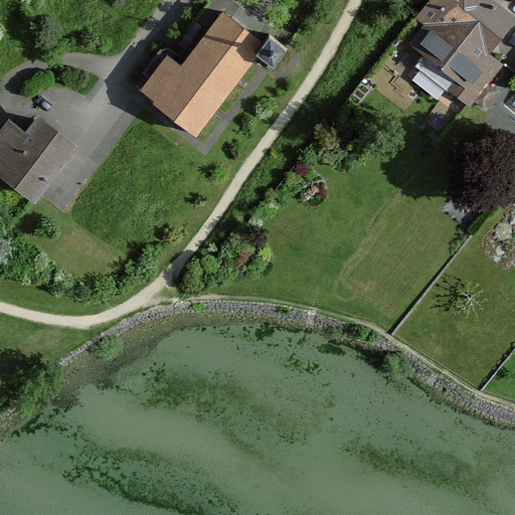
[(456,19),(431,0),(416,19),(425,26),(410,45),(424,56),(415,68),(469,110),(503,65),(490,55),(452,25),(456,19)]
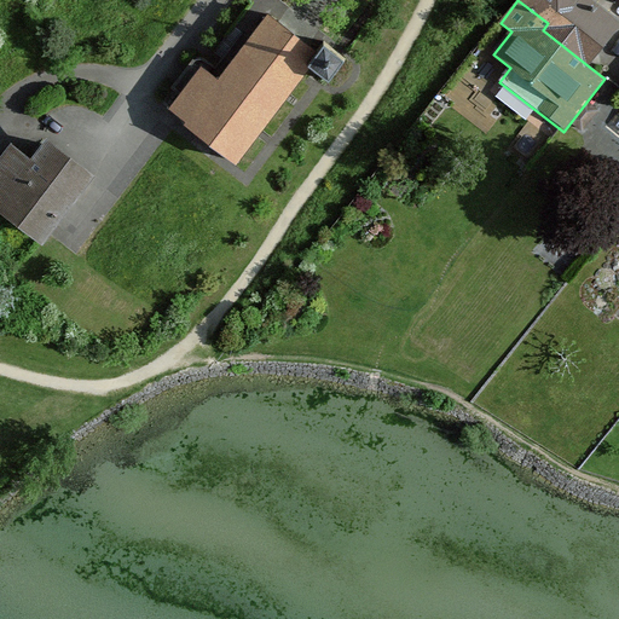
[(518,0),(548,23),(543,30),(589,67),(618,28),(618,18),(594,0),(518,0)]
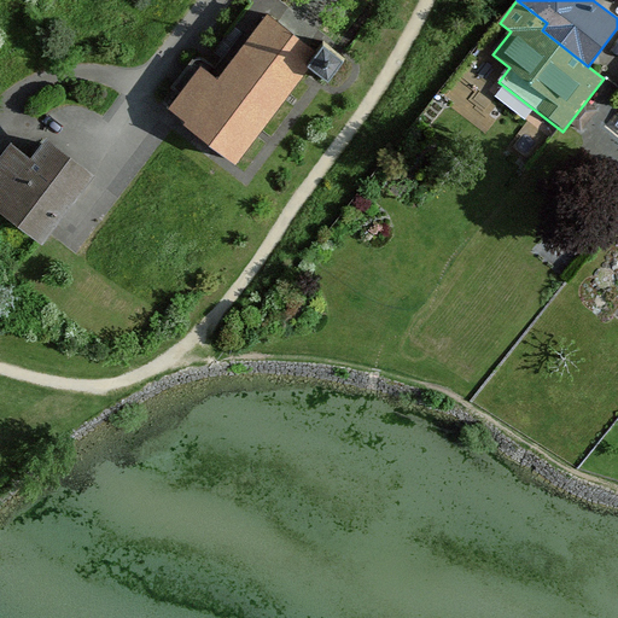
[(173,112),(185,121),(182,124),(242,168),(313,70),(326,80),(342,57),(319,40),(313,48),(295,34),(264,12),(216,77),(197,64),(176,93),(184,99),(173,112)]
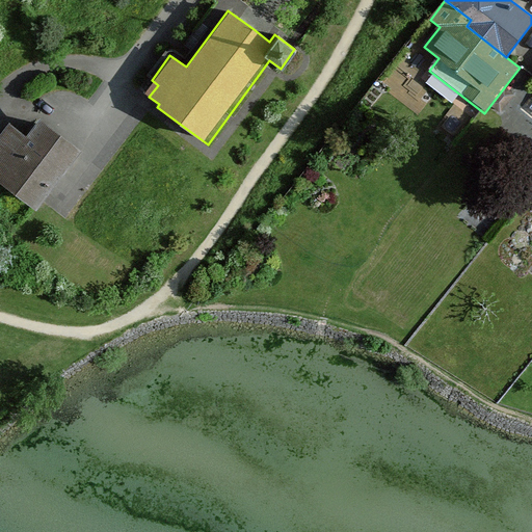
[(514,98),(507,91),(494,108),(501,114),(514,98)]
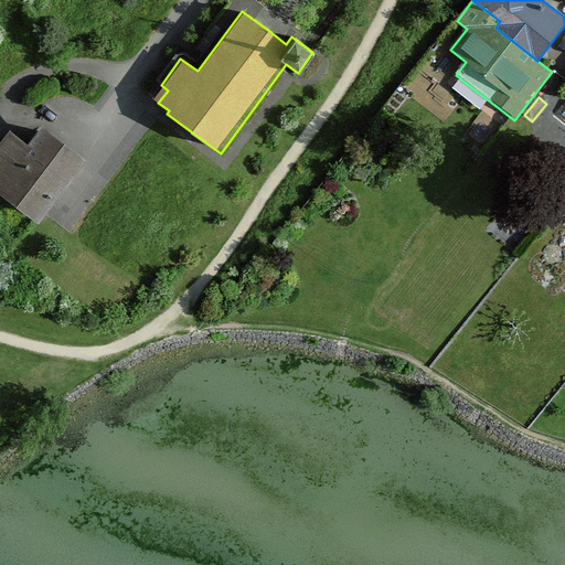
[(28,148),(9,134),(0,144),(0,189),(40,221),(85,162),(42,129),(28,148)]
